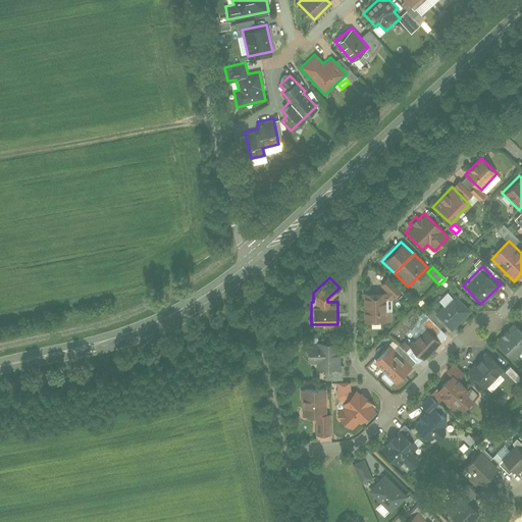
[(366,294),(366,322),(390,322),(390,293),(366,294)]
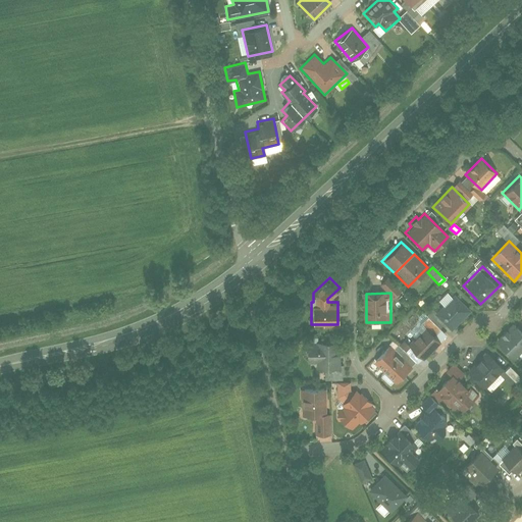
[(434,314),(450,330),(471,310),(455,294),(434,314)]
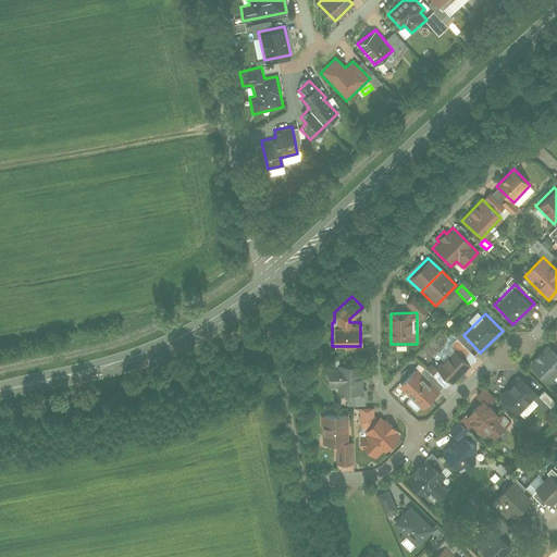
[(528,366),(546,384),(556,373),(556,356),(546,346),(528,366)]
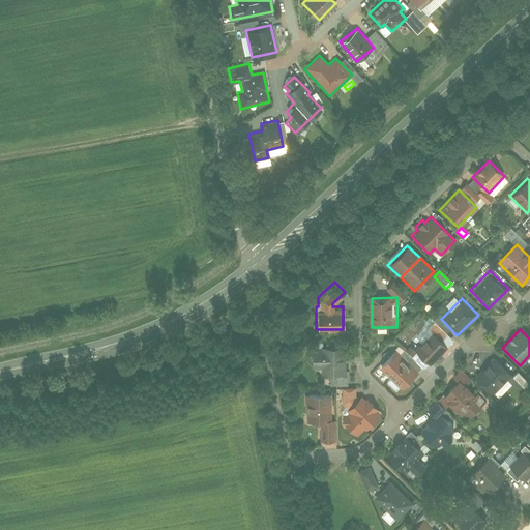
[(413,348),(429,365),(447,347),(432,330),(413,348)]
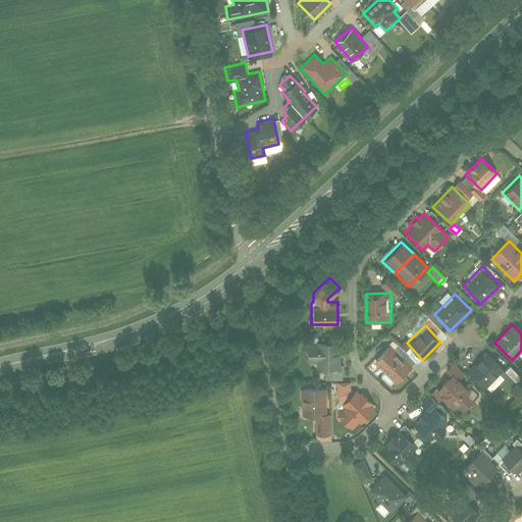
[(315,361),(315,367),(338,367),(338,340),(307,340),(307,361),(315,361)]
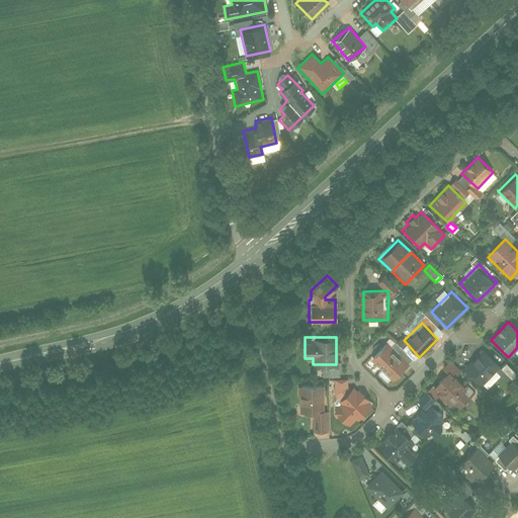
[(370,357),(380,368),(397,353),(385,342),(370,357)]
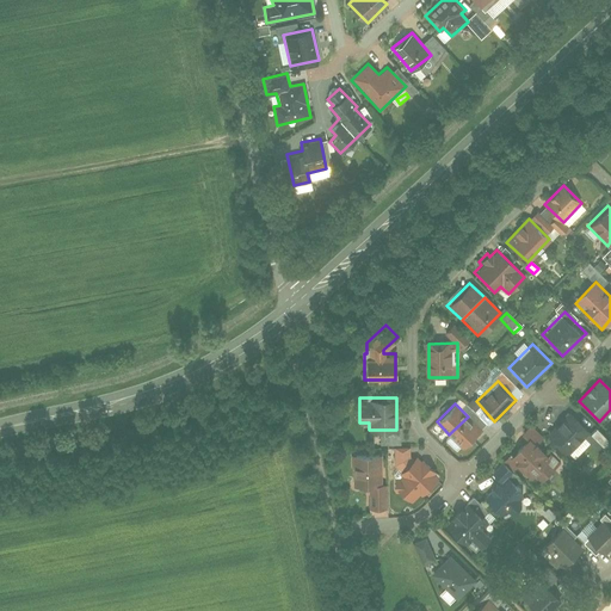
[(544,437),(565,456),(590,431),(569,411),(544,437)]
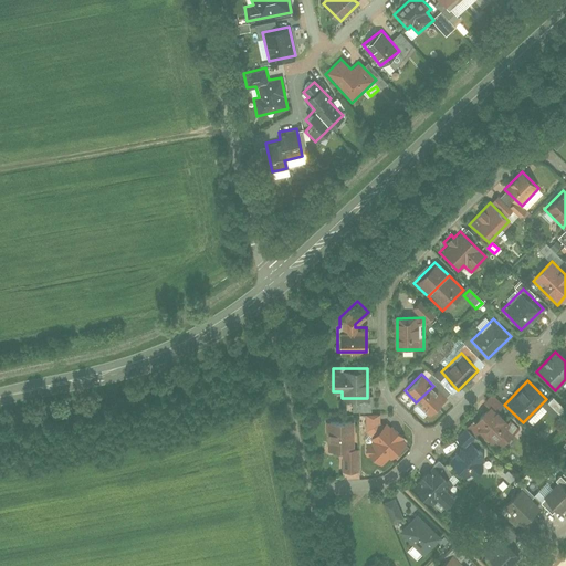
[(416,402),(428,415),(446,398),(433,386),(416,402)]
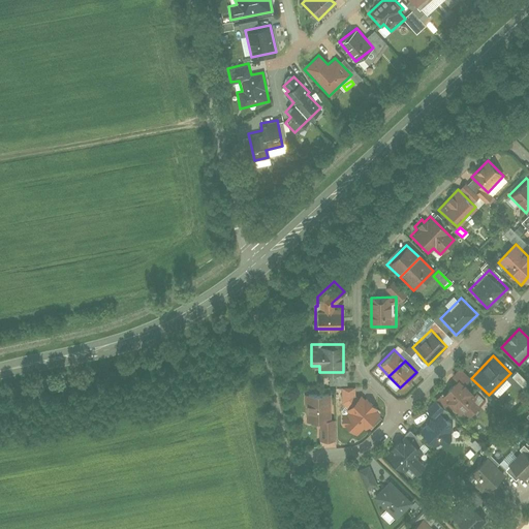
[(439,386),(457,405),(460,402),(466,409),(478,397),(471,391),(473,387),(456,370),(439,386)]
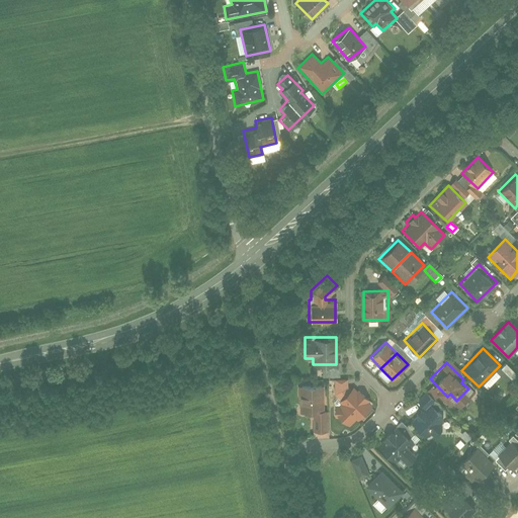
[(339,416),(348,425),(354,419),(355,421),(370,405),(367,401),(369,399),(357,387),(355,391),(351,385),(348,389),(346,386),(346,378),(333,379),(333,394),(339,399),(336,402),(336,416),(339,416)]
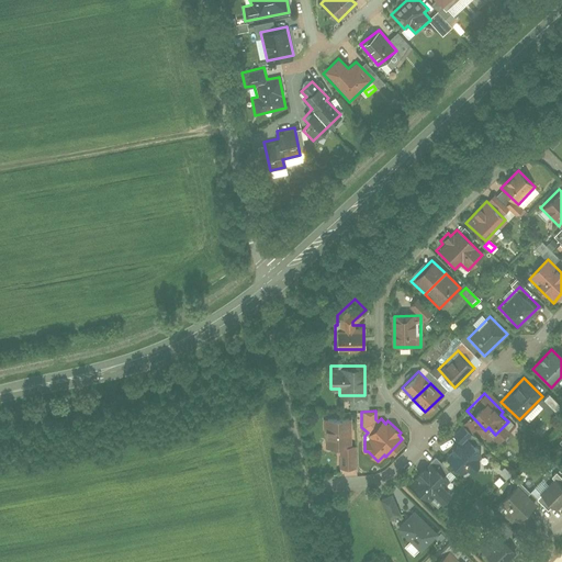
[(324,417),(325,447),(339,446),(339,468),(357,467),(356,446),(350,446),(349,416),(324,417)]
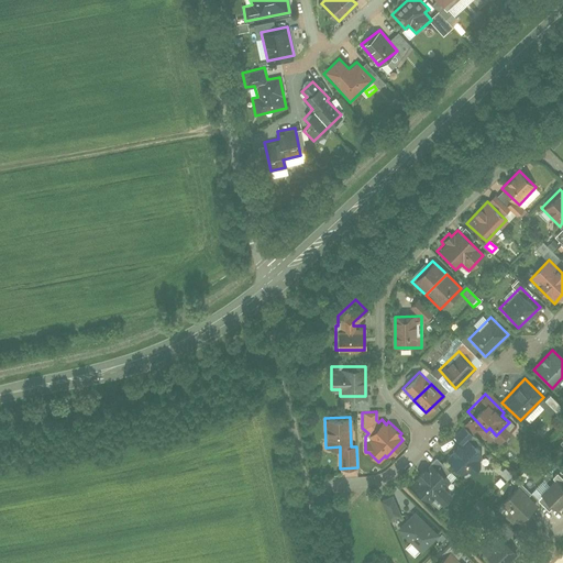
[(446,459),(463,474),(485,452),(468,435),(446,459)]
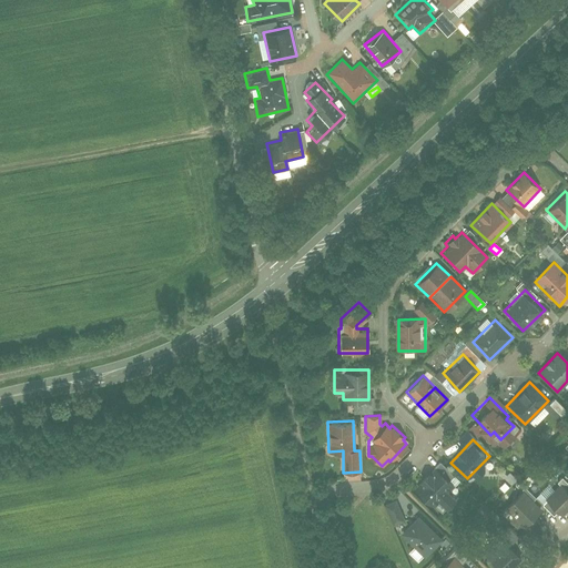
[(415,489),(434,507),(440,500),(447,507),(456,499),(448,493),(456,485),(437,467),(415,489)]
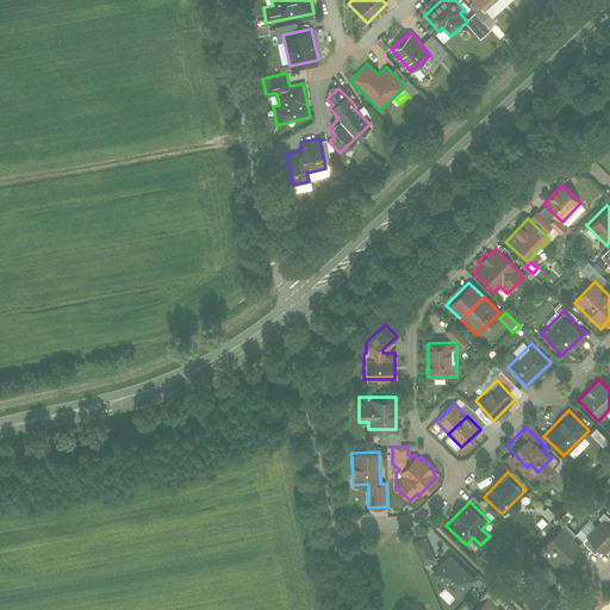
[(386,516),(385,508),(368,508),(368,517),(386,516)]
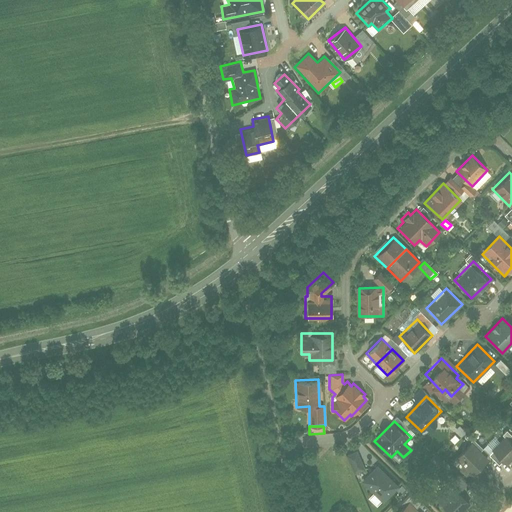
[(511,435),(504,427),(489,441),(504,456),(511,448),(511,435)]
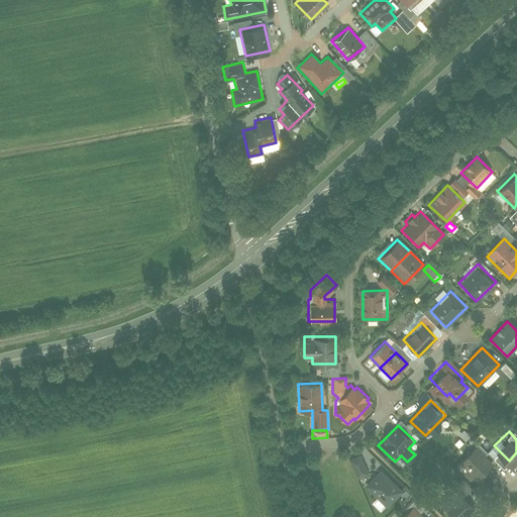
[(474,438),(456,453),(473,471),(490,455),(474,438)]
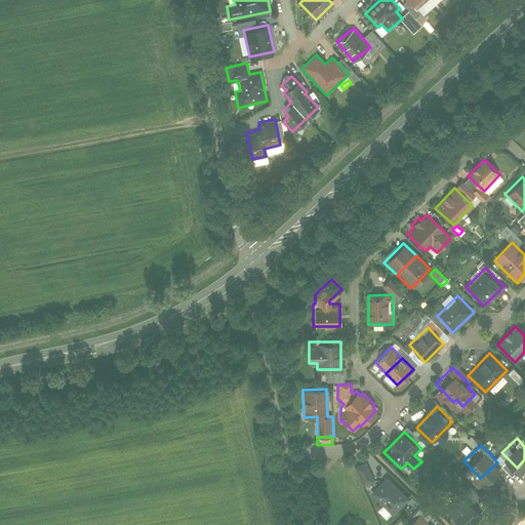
[(374,479),(367,459),(353,465),(360,485),(374,479)]
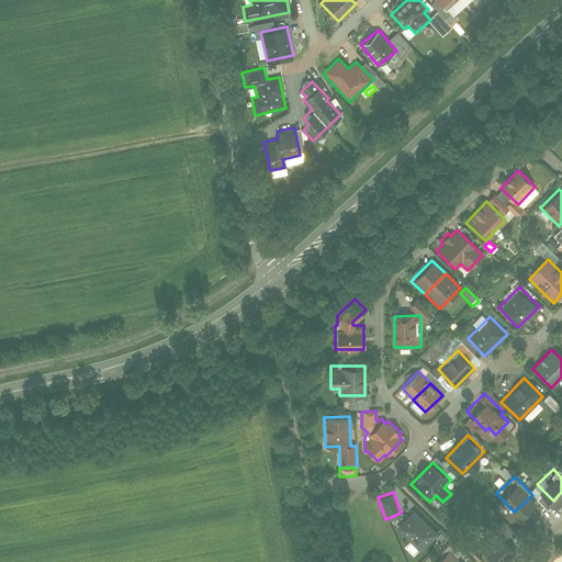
[(440,534),(416,510),(398,529),(422,552),(440,534)]
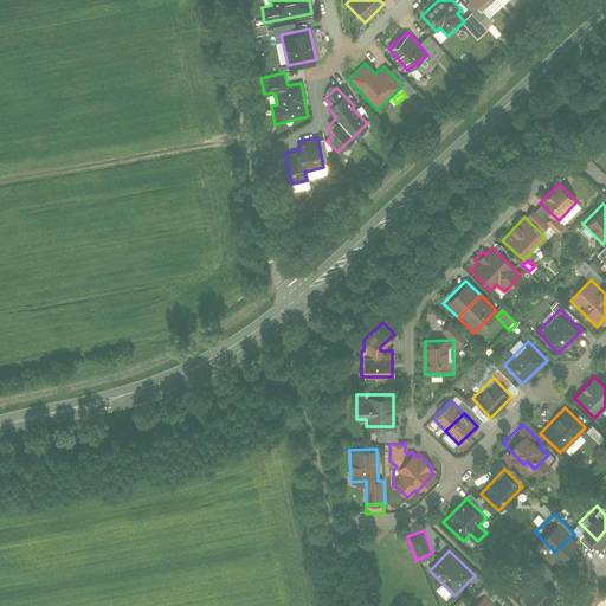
[(536,569),(517,588),(534,605),(553,587),(536,569)]
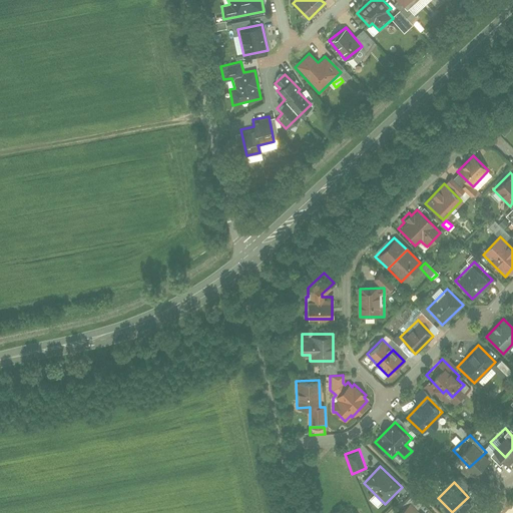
[(425,512),(408,494),(389,512),(425,512)]
